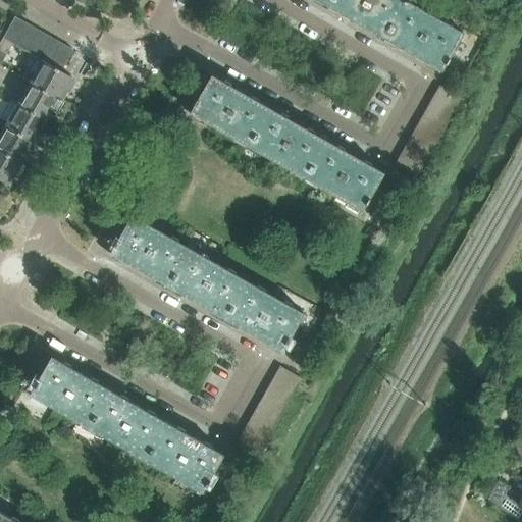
[(329,0),(326,6),(384,39),(406,0),(404,0),(329,0)]
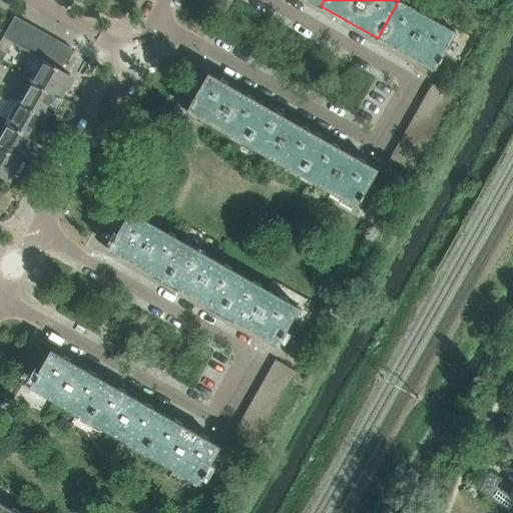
[(399,0),(378,38),(434,69),(455,32),(399,0)]
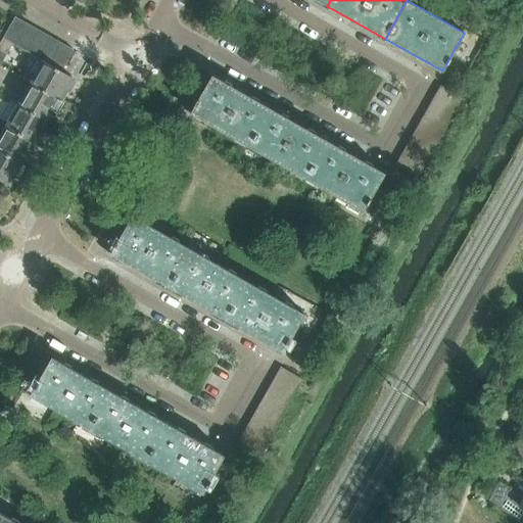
[(14,45),(27,24),(15,17),(14,17),(3,38),(12,44),(14,45)]
